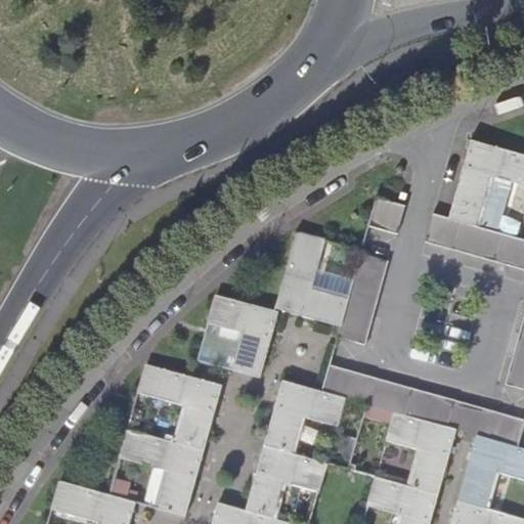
[(523,154),(472,139),(449,219),(462,222),(476,226),(490,175),(523,184),(523,154)]
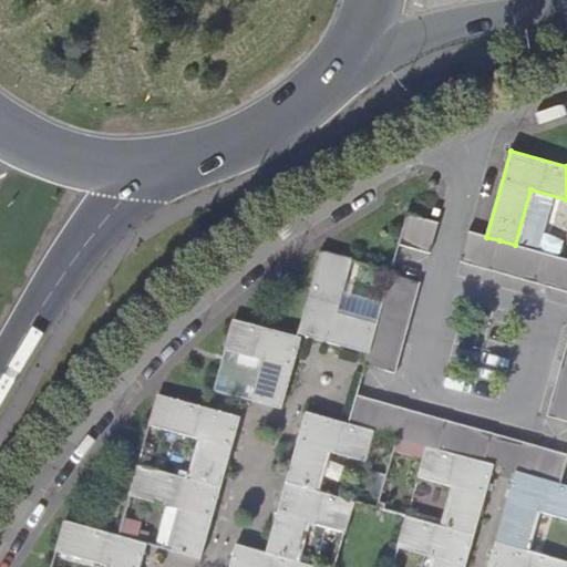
[(415,249),(423,217),(409,214),(400,245),(415,249)]
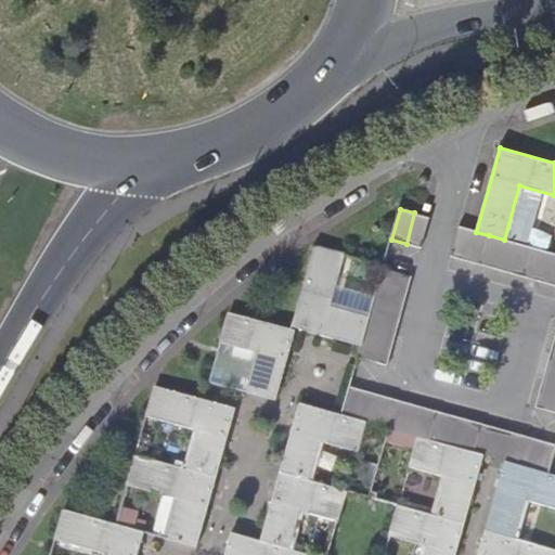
[(428,217),(414,213),(407,244),(421,247),(428,217)]
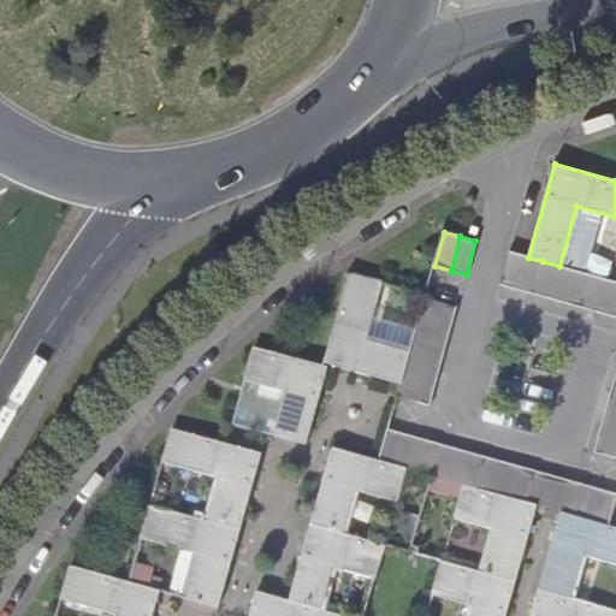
[(516,290),(526,256),(509,252),(501,285),(516,290)]
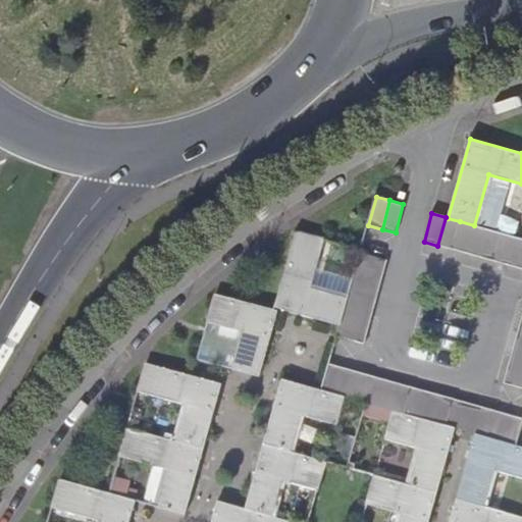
[(460,221),(448,218),(446,217),(437,246),(452,250),(460,221)]
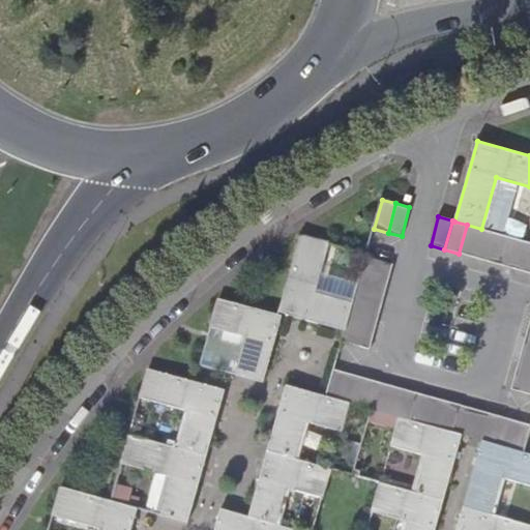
[(481,229),(467,225),(459,254),(472,257),(481,229)]
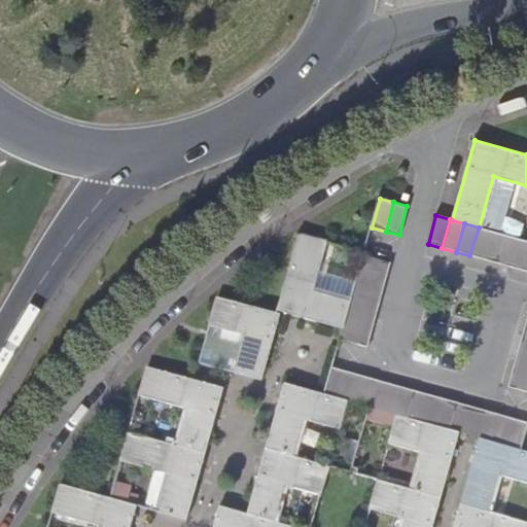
[(491,231),(479,227),(469,255),(484,259),(491,231)]
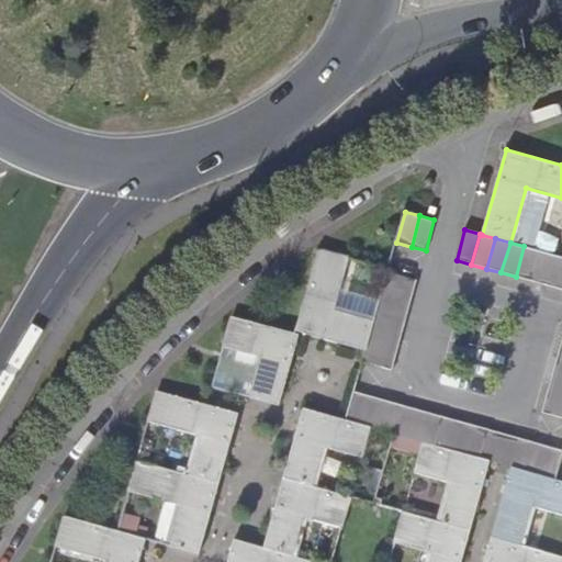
[(539,250),(524,246),(516,277),(531,281),(539,250)]
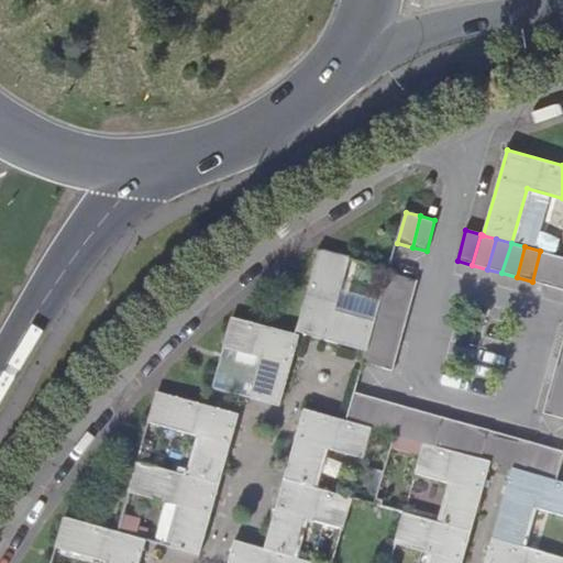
[(334,311),(350,258),(319,250),(296,331),(367,351),(368,348),(373,332),(375,322),(334,311)]
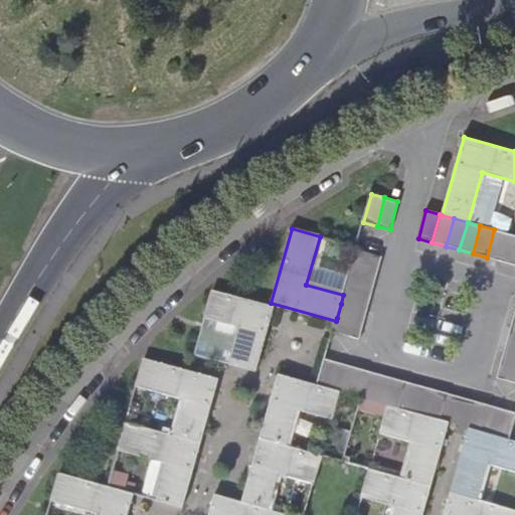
[(500,262),(508,233),(494,229),(487,258),(500,262)]
